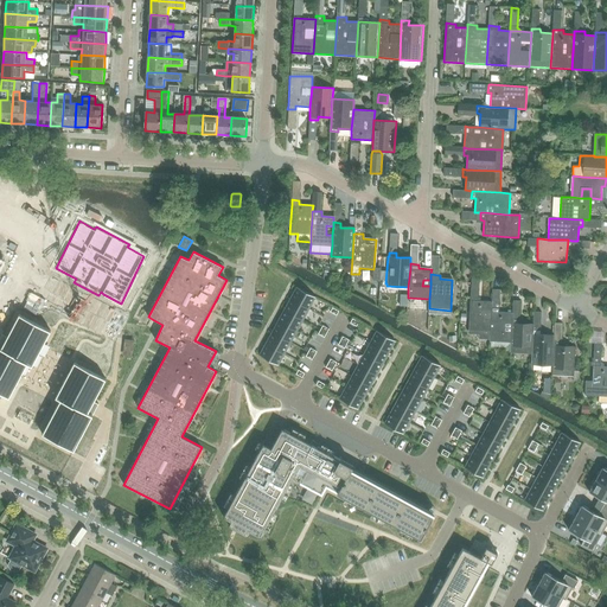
[(296,287),(291,298),(310,308),(315,298),(296,287)]
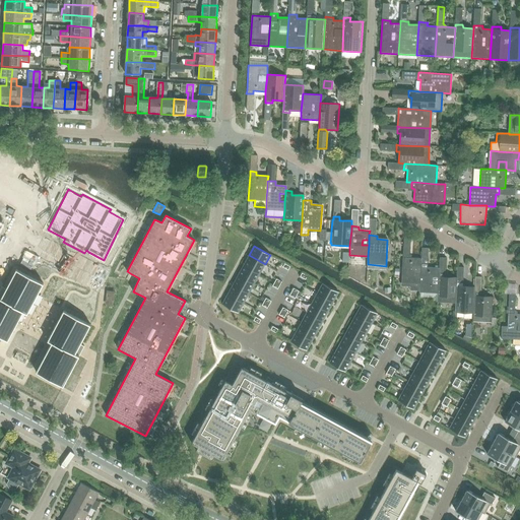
[(402,257),(401,282),(419,283),(420,266),(420,264),(420,258),(411,257),(411,254),(409,254),(403,254),(402,257)]
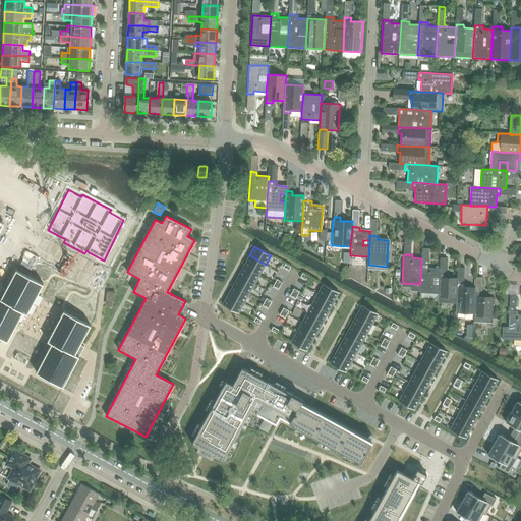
[(249,256),(244,266),(259,275),(266,265),(249,256)]
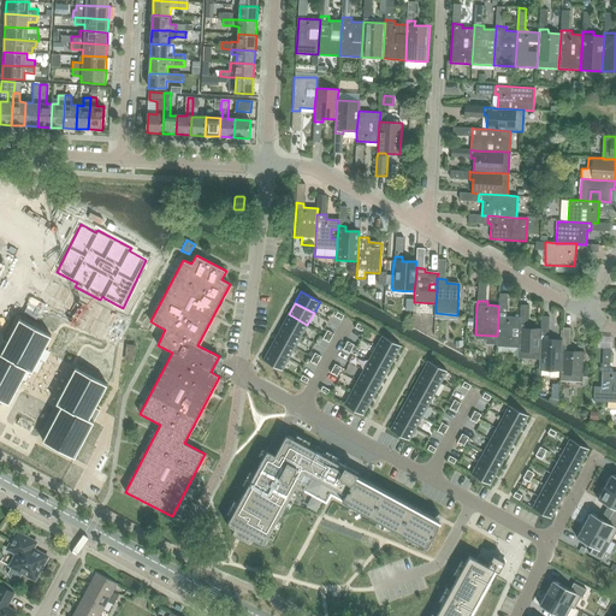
[(497,336),(497,347),(517,347),(520,326),(520,324),(520,317),(505,315),(507,313),(498,313),(498,315),(497,336)]
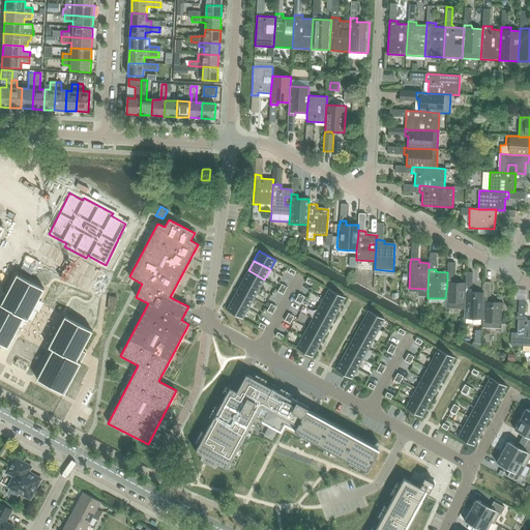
[(248,270),(243,281),(259,289),(265,280),(248,270)]
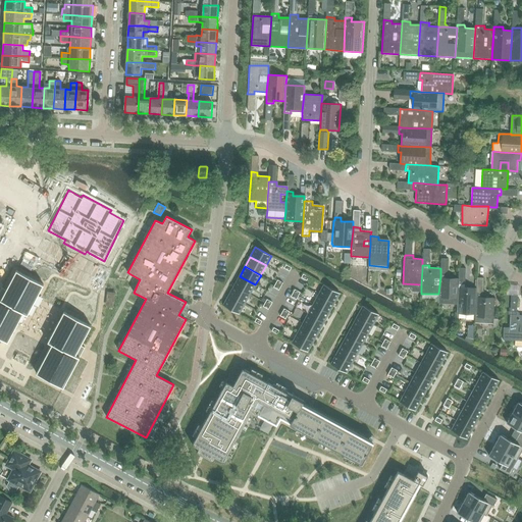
[(0,340),(4,343),(21,314),(25,316),(43,285),(15,271),(0,298),(0,340)]
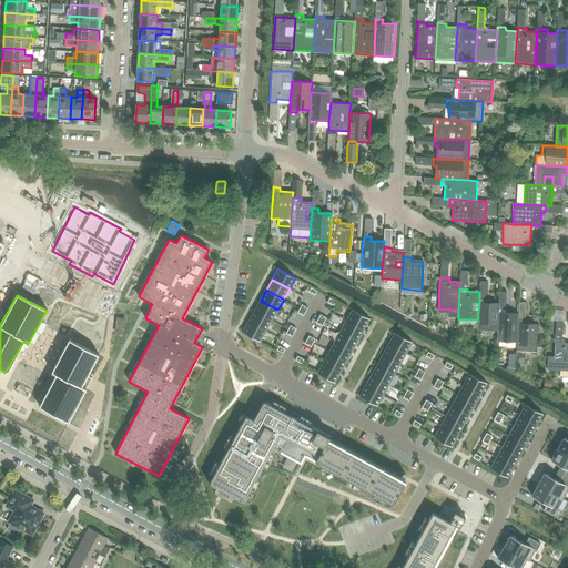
[(477,320),(477,330),(497,331),(498,312),(498,310),(499,302),(488,302),(489,298),(486,298),(479,298),(479,301),(477,320)]
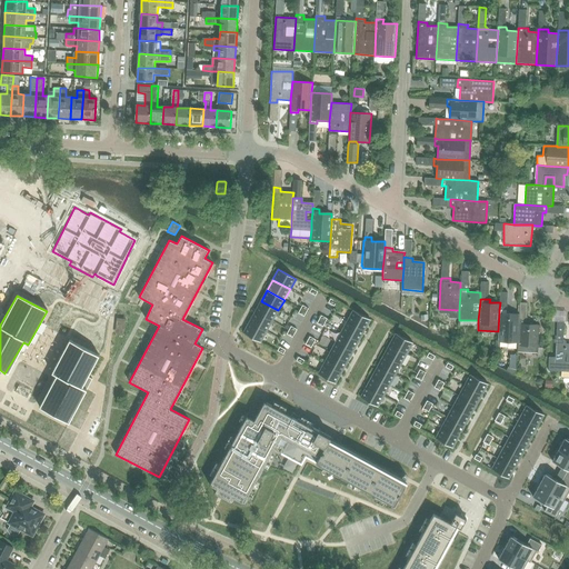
[(261,301),(255,311),(272,321),(278,310),(261,301)]
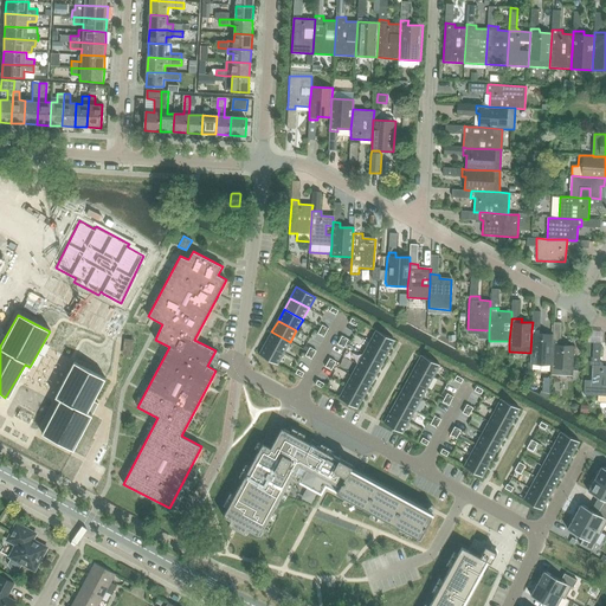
[(376,330),(369,341),(388,352),(394,341),(376,330)]
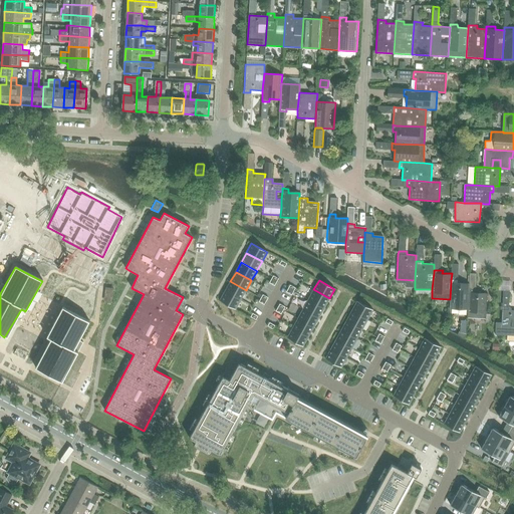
[(450,299),(450,308),(468,309),(469,292),(469,289),(469,283),(457,283),(457,280),(451,280),(451,282),(450,299)]
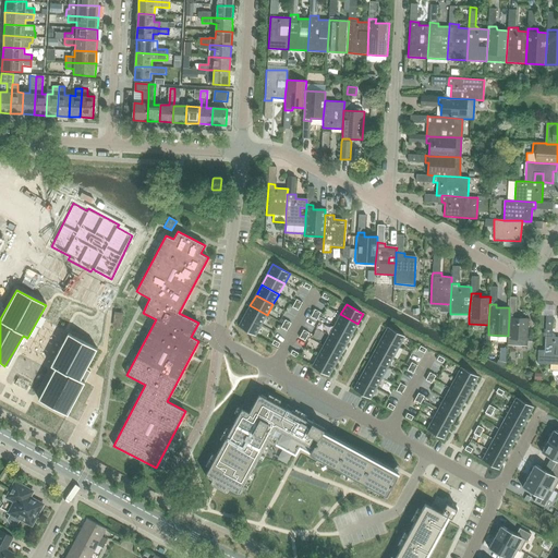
[(250,305),(244,316),(262,326),(267,315),(250,305)]
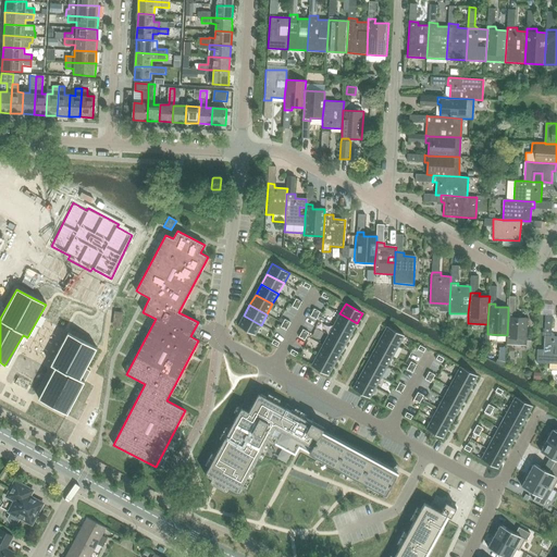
[(417,307),(410,309),(412,316),(419,313),(417,307)]
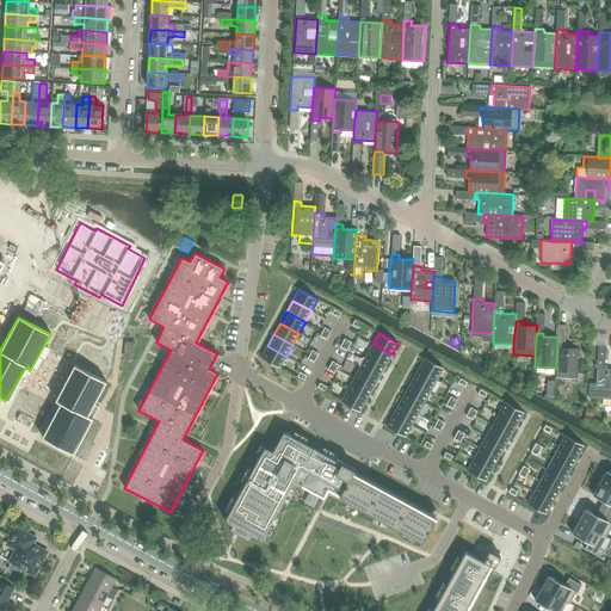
[(372,344),(366,356),(386,366),(392,355),(372,344)]
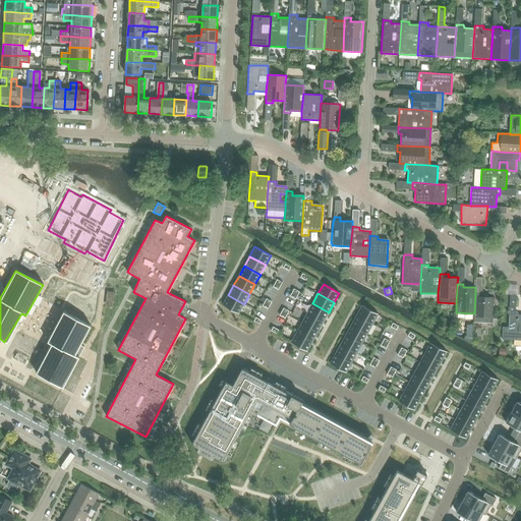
[(474,313),(474,322),(493,323),(494,297),(483,296),(483,293),(481,293),(475,293),(475,296),(474,313)]
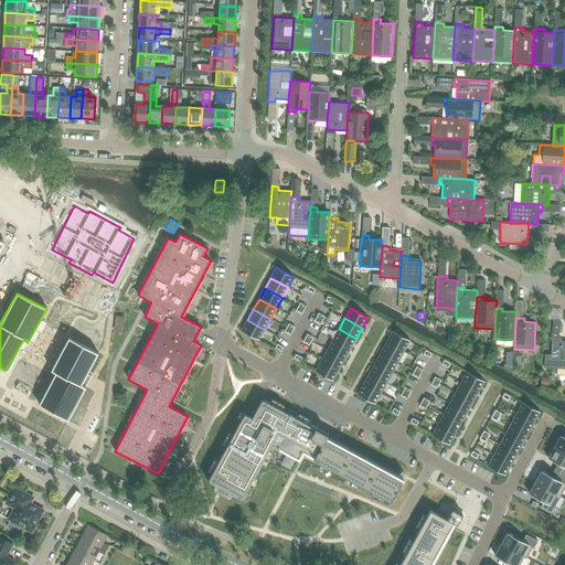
[(247,320),(242,331),(258,340),(265,330),(247,320)]
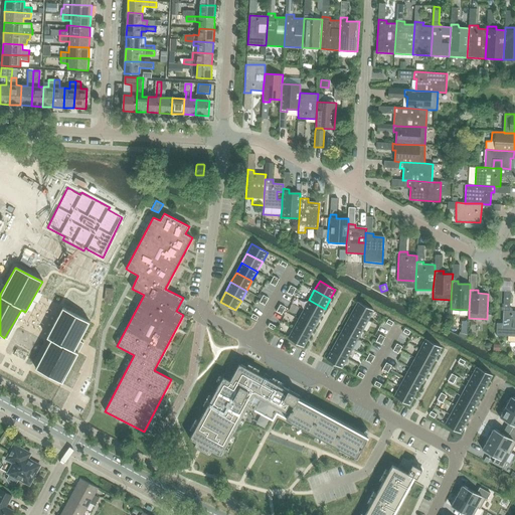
[(309,300),(304,310),(320,318),(325,309),(309,300)]
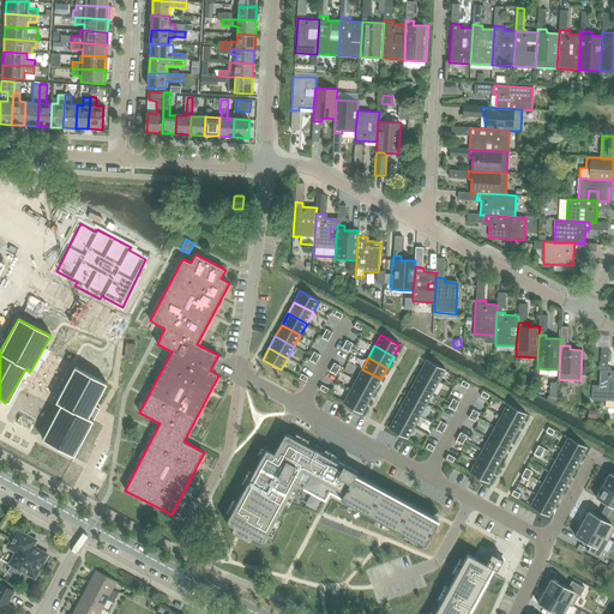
[(427,360),(421,371),(439,381),(446,369),(427,360)]
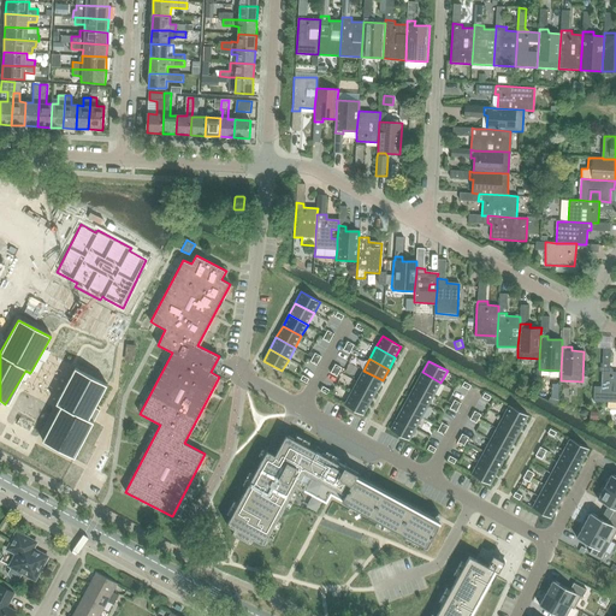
[(615,402),(615,372),(610,372),(610,368),(602,368),(602,371),(600,386),(593,385),(593,401),(615,402)]
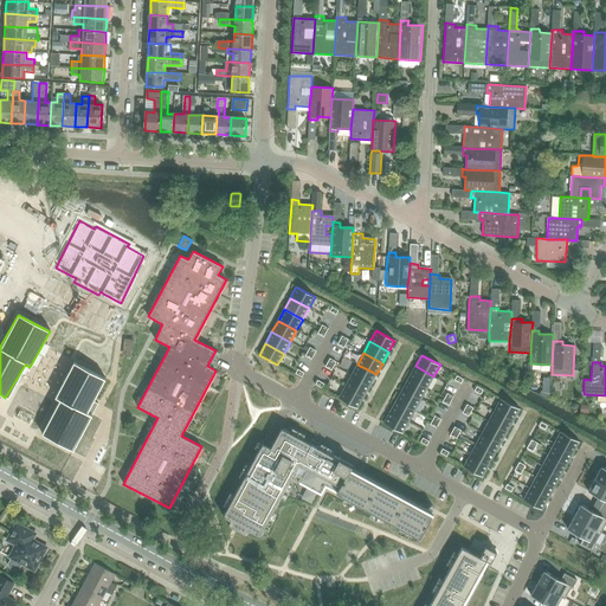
[(55,401),(37,434),(68,452),(86,416),(82,413),(98,380),(66,363),(50,399),(55,401)]
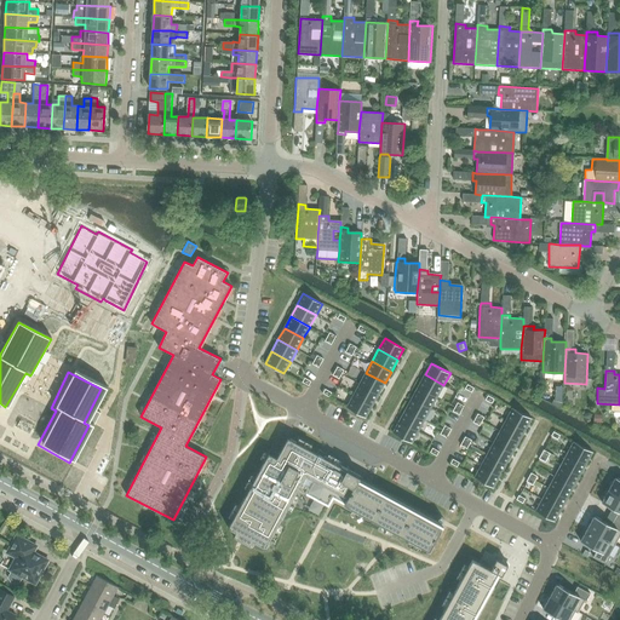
[(366,373),(360,384),(378,395),(385,383),(366,373)]
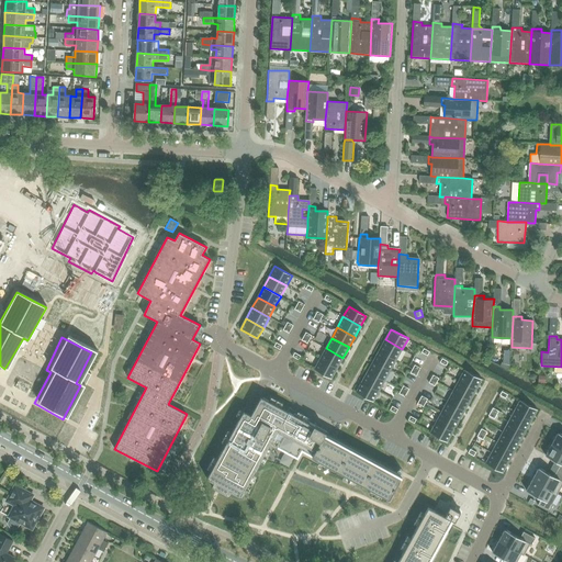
[(385,339),(379,350),(396,360),(402,349),(385,339)]
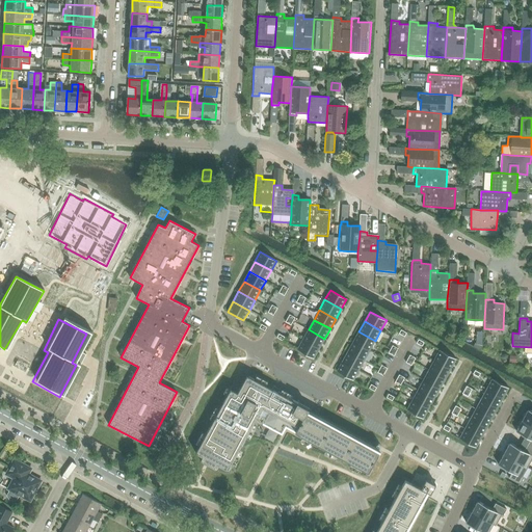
[(309,329),(302,340),(319,349),(324,339),(309,329)]
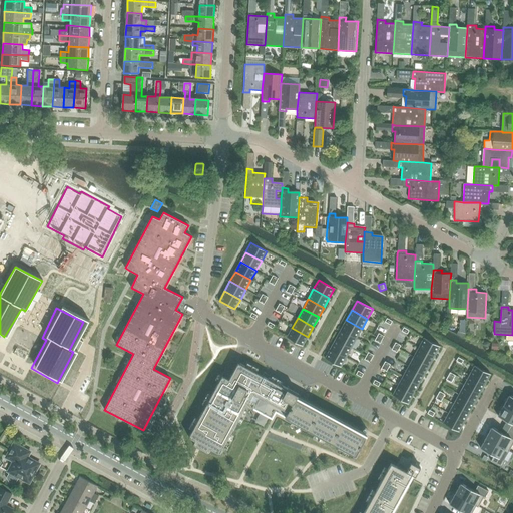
[(346,320),(341,330),(357,338),(362,329),(346,320)]
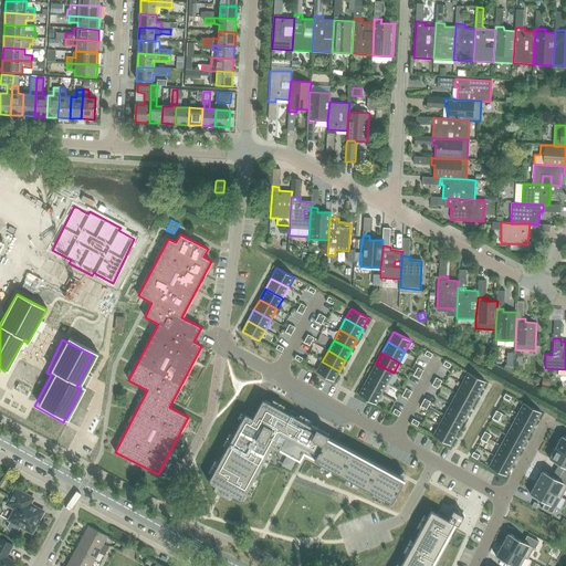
[(322,362),(316,371),(334,381),(339,371),(322,362)]
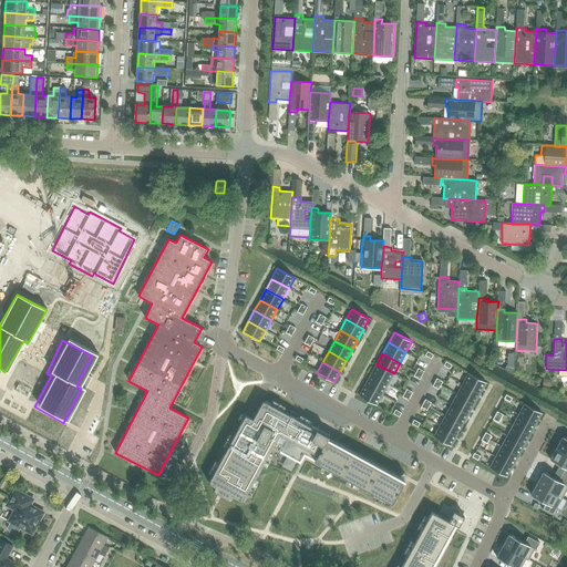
[(377,364),(371,374),(388,384),(394,373),(377,364)]
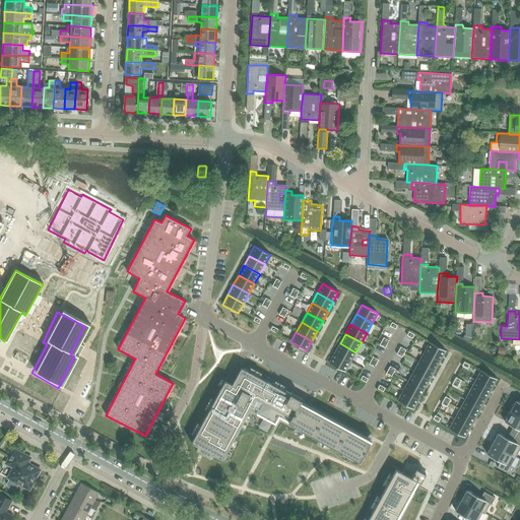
[(430,342),(425,351),(441,361),(446,350),(430,342)]
